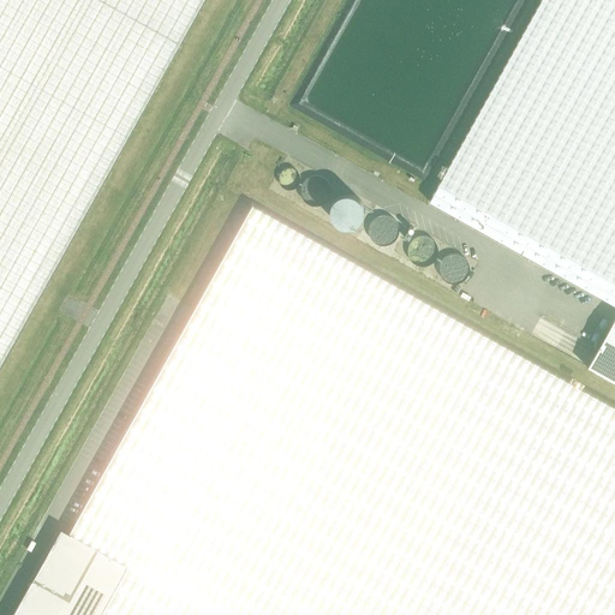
[(0,0),(0,364),(203,0),(0,0)]
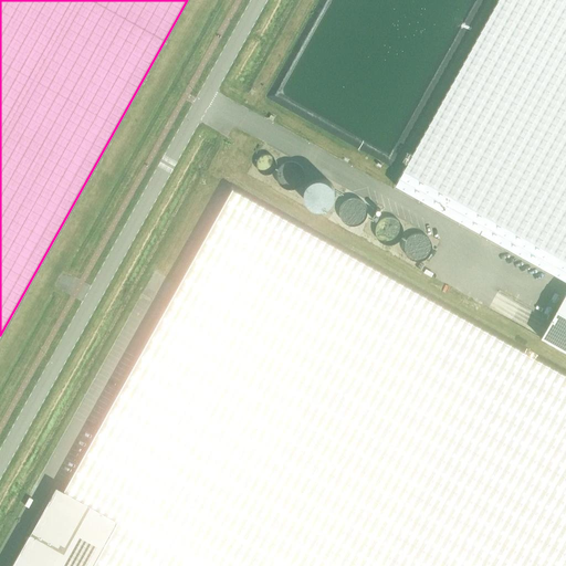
[(565,280),(565,292),(541,338),(565,352),(565,0),(499,0),(395,186),(565,280)]
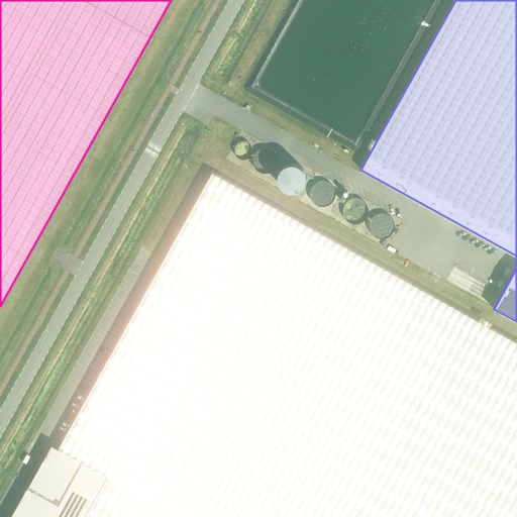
[(253,157),(253,161),(254,166),(257,170),(262,173),(267,173),(272,171),(276,168),(278,164),(278,159),(277,154),(274,150),(270,148),(265,148),(261,149),(256,152),(253,157)]
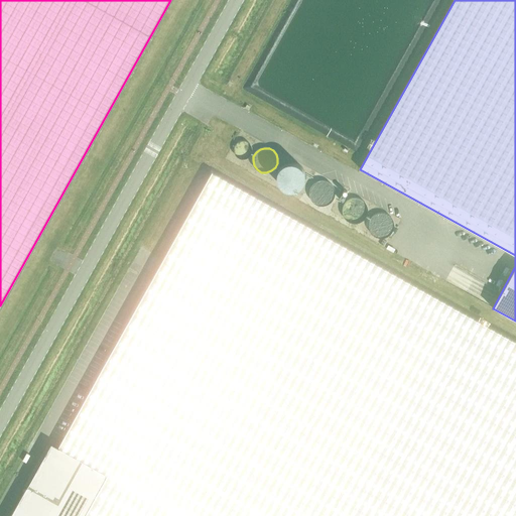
[(280,172),(279,177),(280,183),(283,188),(288,190),(294,191),(299,189),(303,185),(305,181),(306,175),(304,171),(301,167),(296,164),(291,164),(286,165),(282,168),(280,172)]
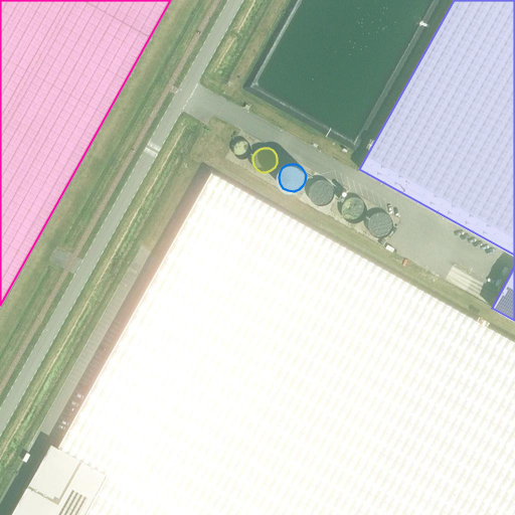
[(514,514),(514,341),(211,172),(59,446),(52,443),(11,514),(514,514)]
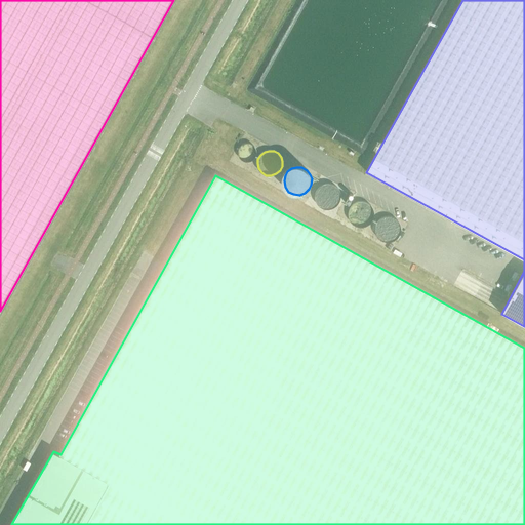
[(316,191),(315,196),(316,201),(319,205),(324,208),(329,208),(334,206),(337,203),(339,199),(340,194),(338,190),(335,186),(331,184),(326,184),(322,185),(318,187),(316,191)]
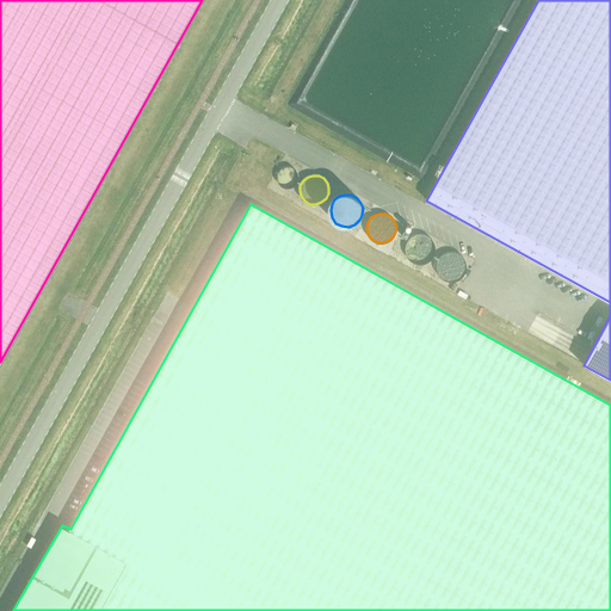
[(407,242),(406,248),(408,254),(412,259),(417,263),(423,263),(429,260),(433,257),(436,252),(436,246),(434,241),(431,236),(426,234),(420,233),(414,235),(411,238),(407,242)]
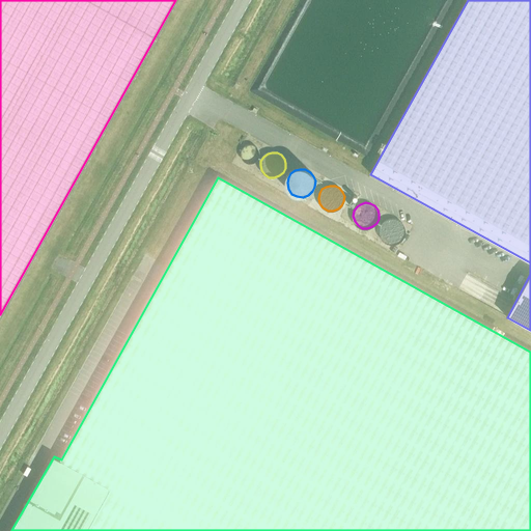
[(381,227),(380,232),(381,238),(384,242),(389,244),(394,245),(399,243),(402,239),(404,234),(406,230),(403,225),(400,222),(396,220),(391,219),(387,220),(383,223),(381,227)]
